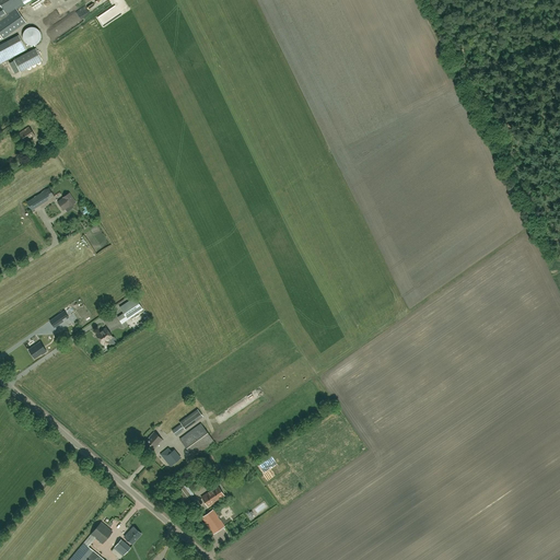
[(8,13),(30,0),(0,0),(0,35),(2,39),(25,23),(16,10),(10,15),(8,13)]
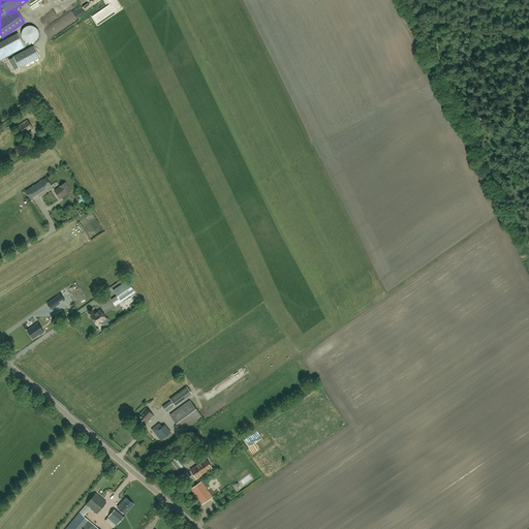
[(23,29),(22,31),(22,32),(22,34),(22,36),(22,37),(23,39),(24,40),(26,41),(27,42),(29,42),(31,43),(32,42),(34,42),(35,41),(36,40),(37,38),(38,37),(39,34),(38,33),(37,30),(36,28),(34,27),(33,26),(32,26),(30,26),(28,26),(26,26),(25,27),(24,28),(23,29)]
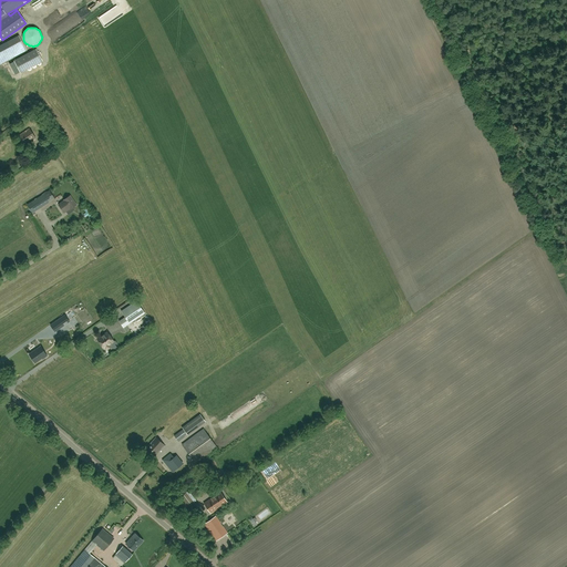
[(0,64),(14,57),(27,51),(19,35),(0,45),(0,64)]
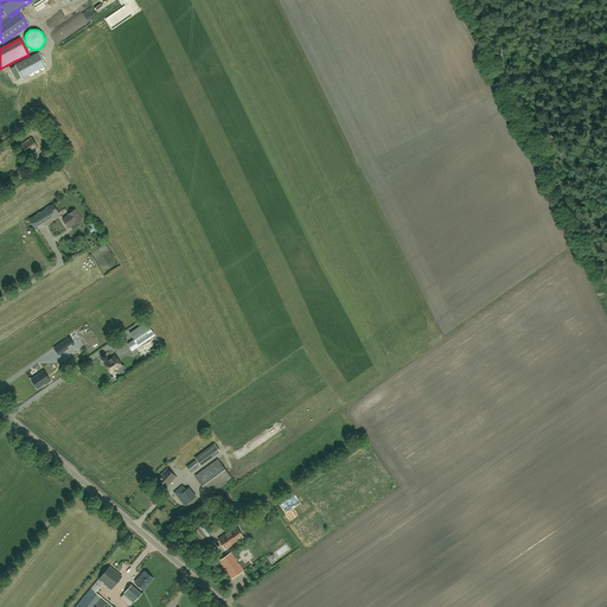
[(11,66),(17,80),(48,66),(42,53),(11,66)]
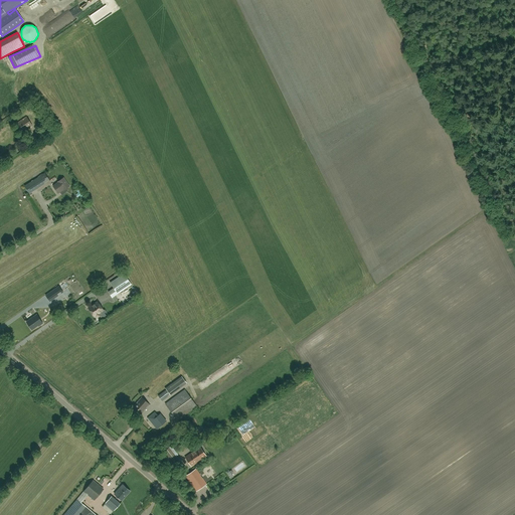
[(29,110),(38,104),(36,101),(31,105),(30,103),(27,105),(28,106),(27,107),(29,110)]
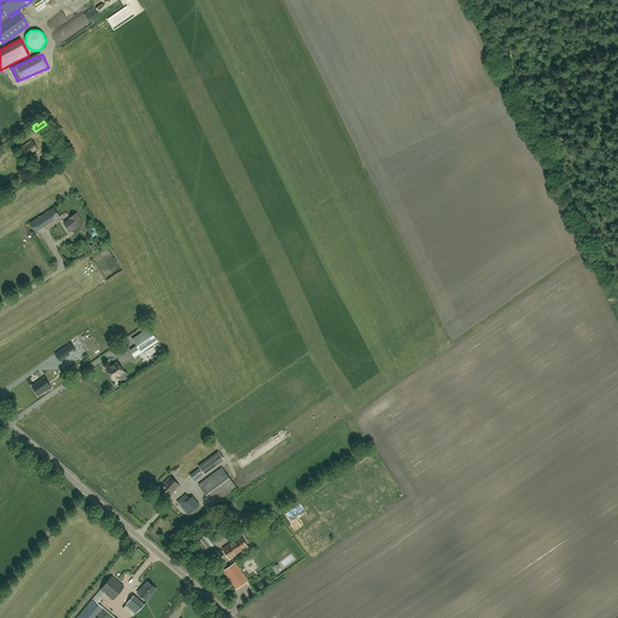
[(27,158),(39,150),(31,140),(19,149),(27,158)]
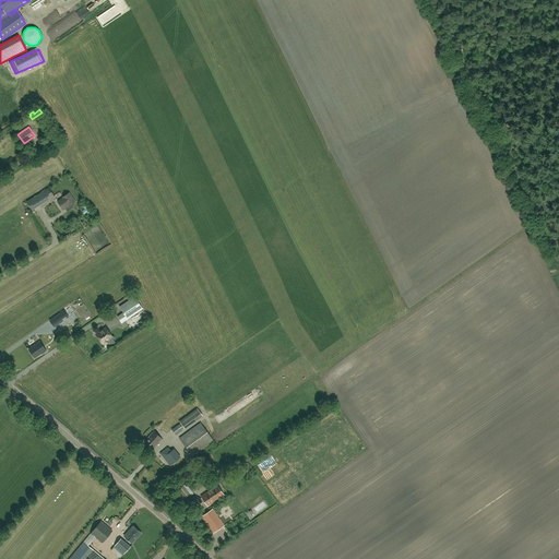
[(50,145),(56,142),(52,137),(47,141),(50,145)]
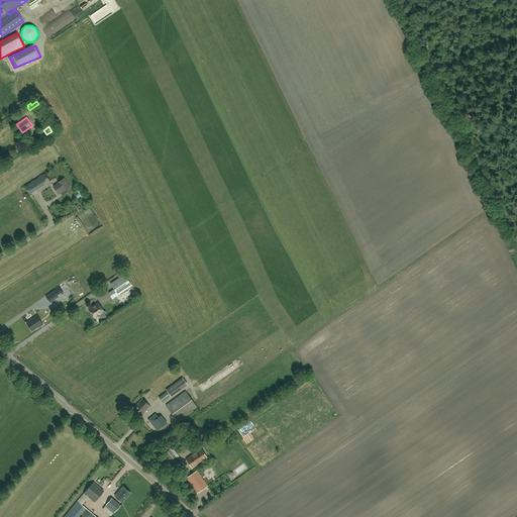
[(29,194),(44,185),(39,177),(24,187),(29,194)]
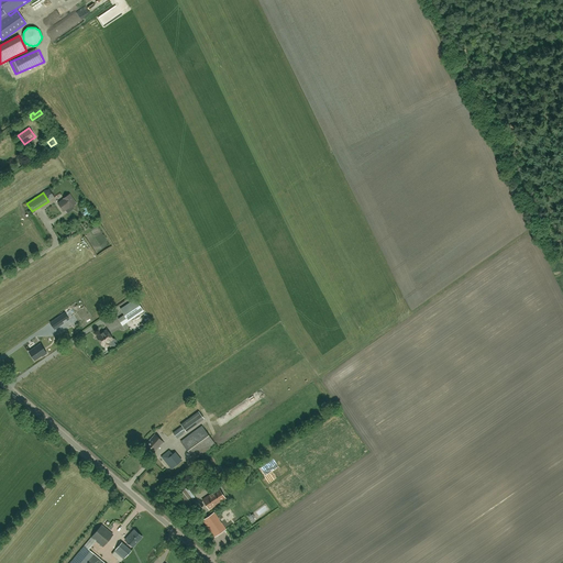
[(69,208),(76,203),(69,195),(63,199),(64,199),(57,203),(63,211),(69,207),(69,208)]
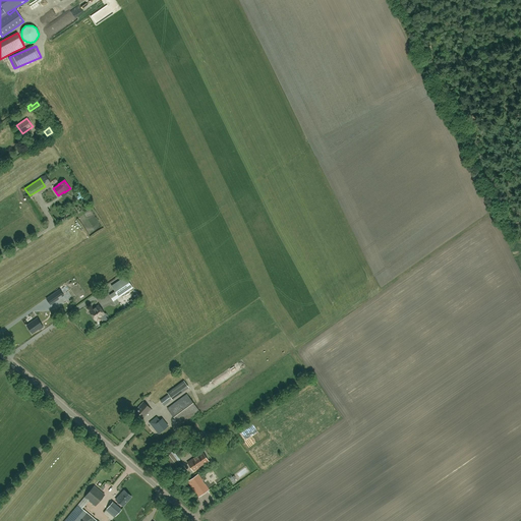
[(133,288),(125,277),(111,286),(115,291),(109,295),(113,301),(133,288)]
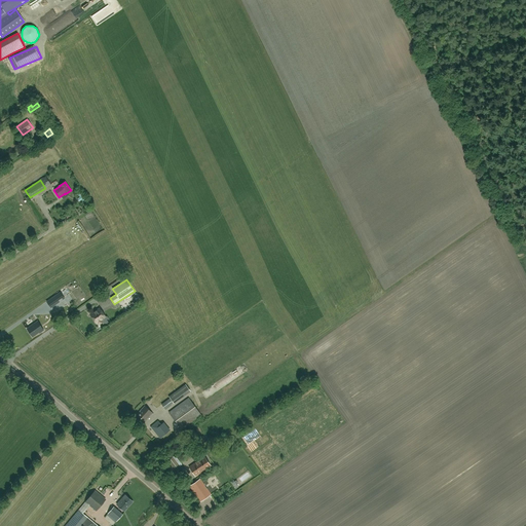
[(61,293),(52,298),(57,304),(64,298),(61,293)]
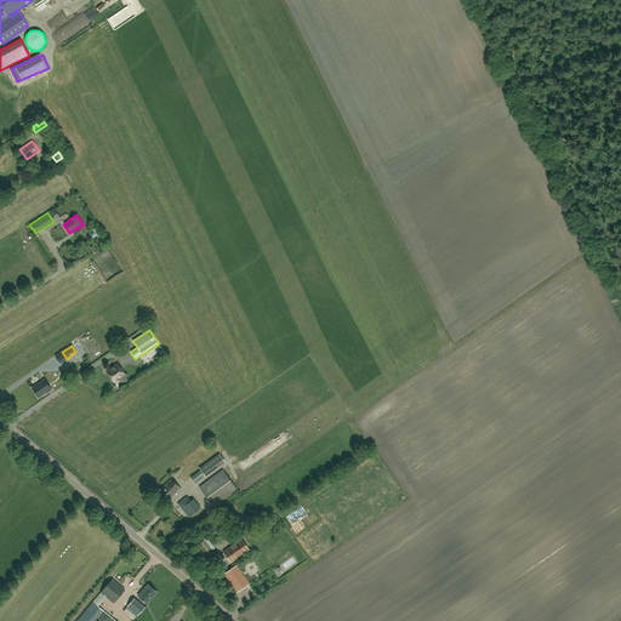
[(124,375),(117,364),(107,371),(114,382),(115,381),(115,382),(117,382),(120,381),(120,380),(119,379),(124,375)]
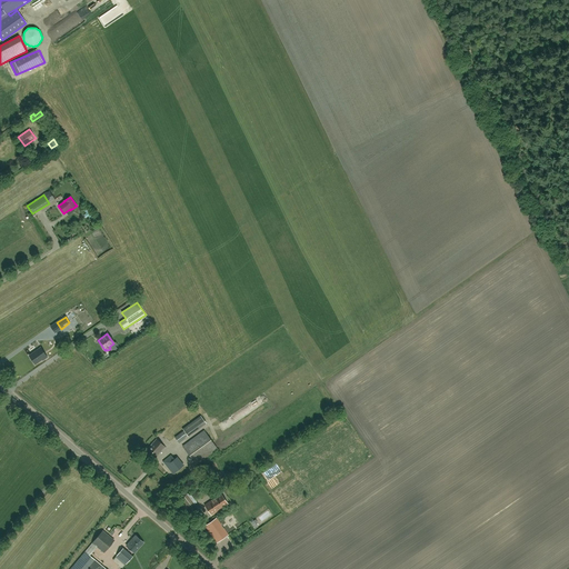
[(43,361),(48,358),(41,350),(30,358),(36,363),(42,359),(43,361)]
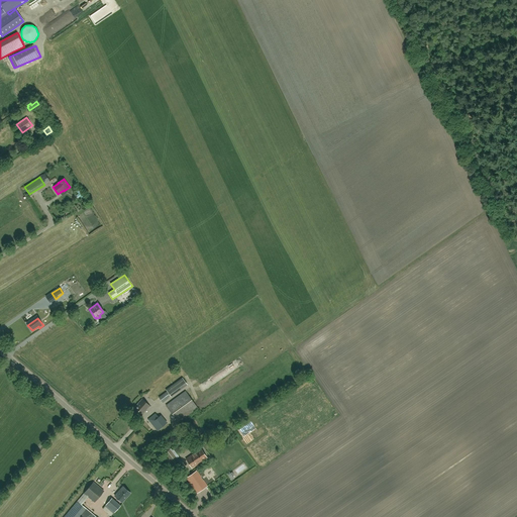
[(178,422),(198,408),(185,390),(166,404),(178,422)]
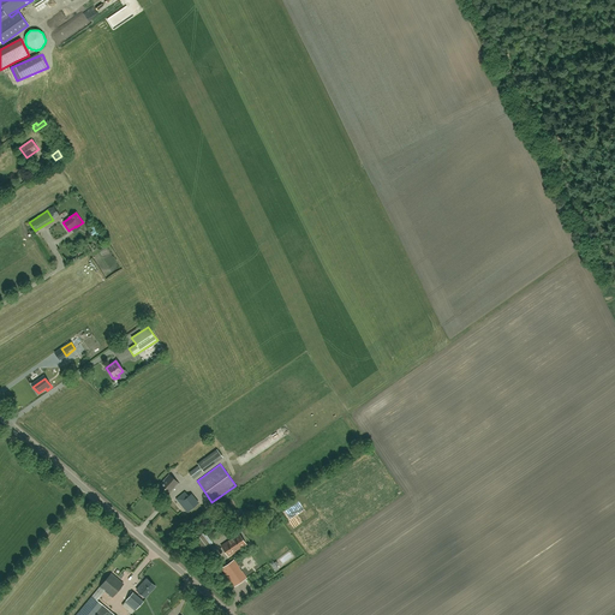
[(201,473),(196,467),(189,472),(193,479),(201,473)]
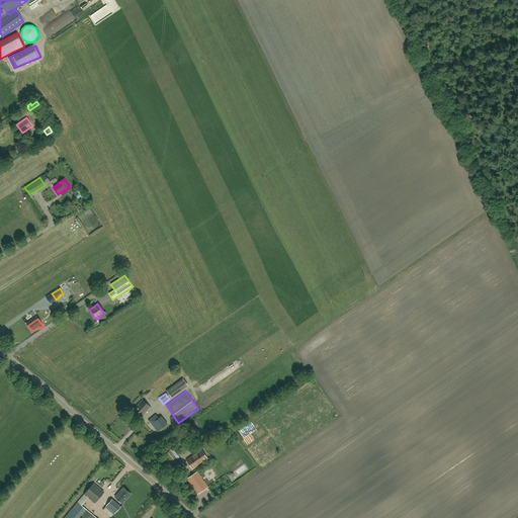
[(139,419),(150,407),(143,400),(132,412),(139,419)]
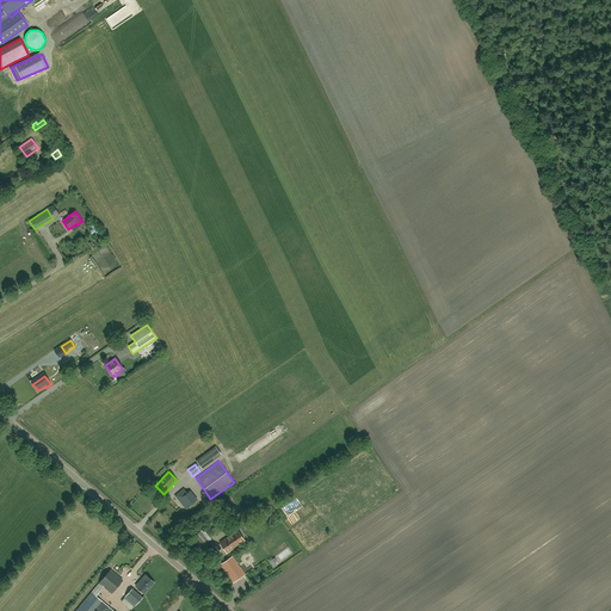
[(184,488),(176,495),(186,510),(195,503),(184,488)]
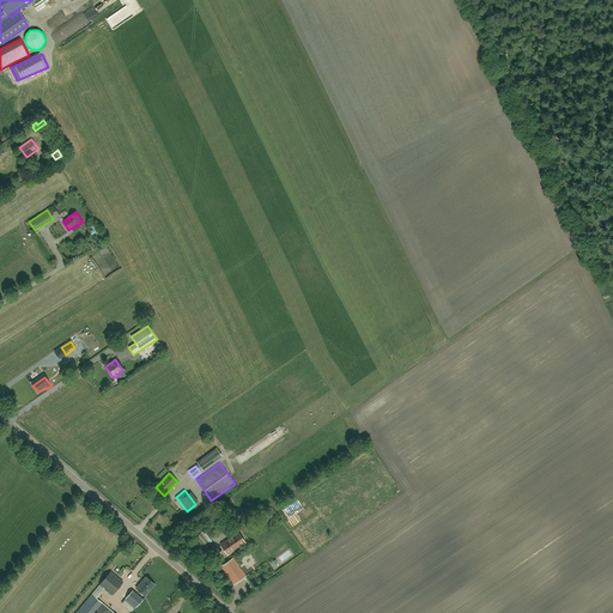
[(228,511),(231,508),(224,501),(220,504),(228,511)]
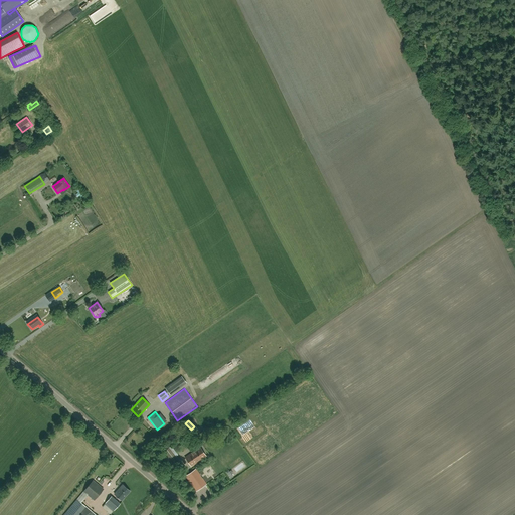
[(159,449),(171,464),(177,459),(166,444),(159,449)]
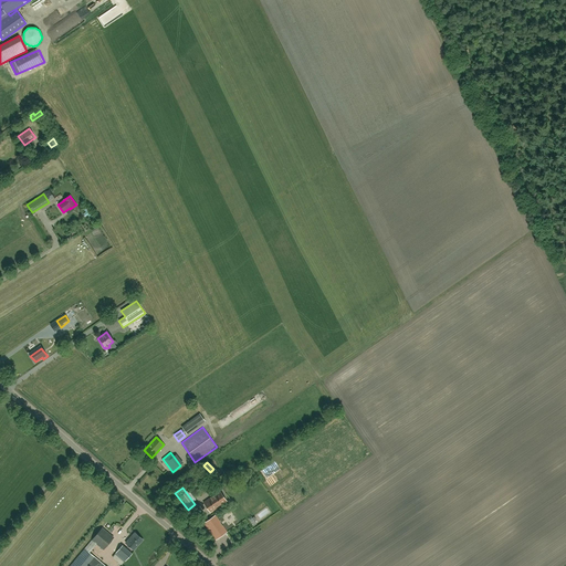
[(227,501),(220,491),(203,502),(210,512),(227,501)]
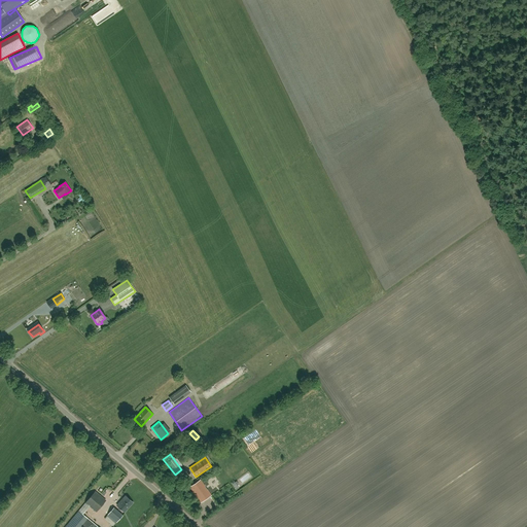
[(190,487),(201,502),(211,495),(200,480),(190,487)]
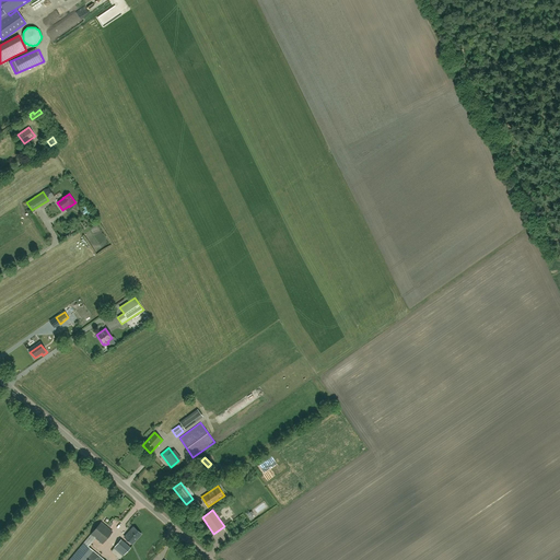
[(113,532),(101,523),(69,559),(104,559),(88,547),(95,537),(103,544),(113,532)]
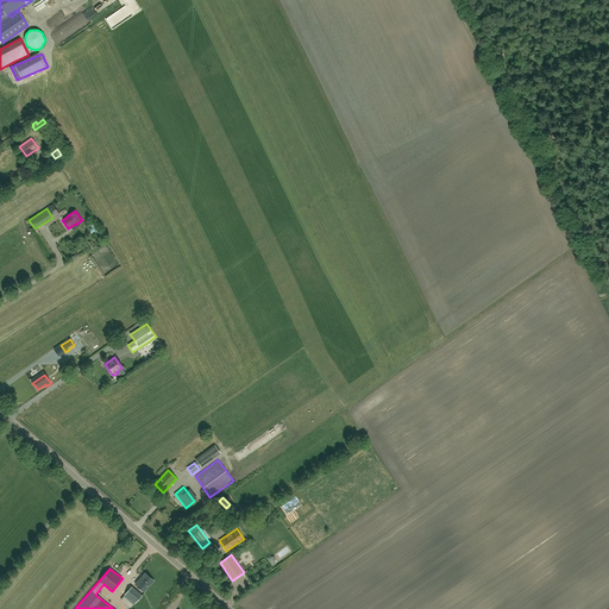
[(144,591),(154,581),(145,573),(136,584),(144,591)]
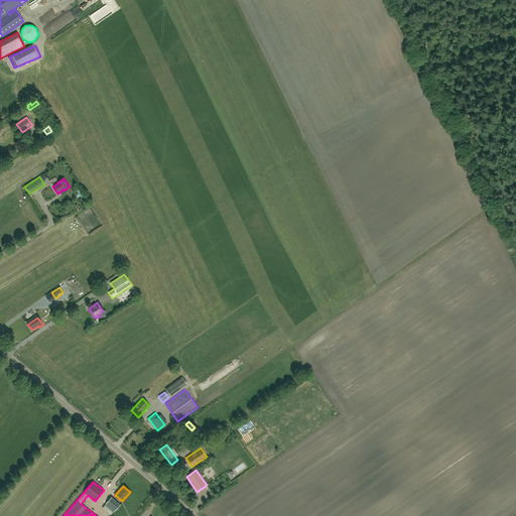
[(111,515),(114,511),(120,505),(112,497),(106,504),(103,508),(111,515)]
